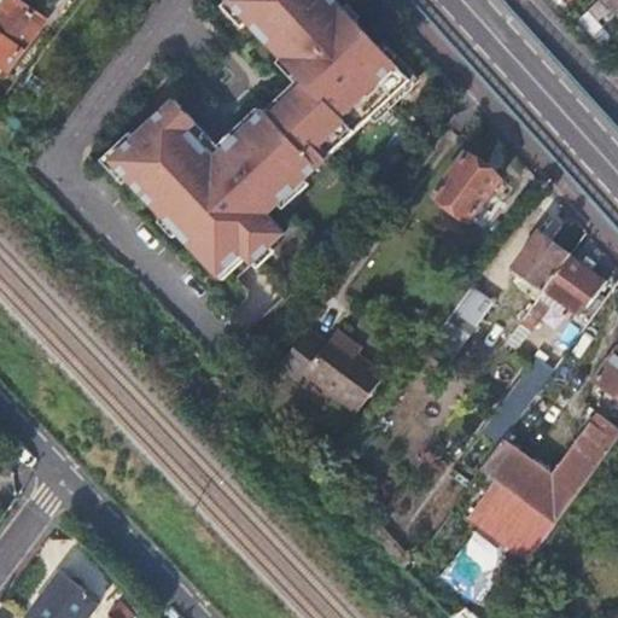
[(12,0),(0,0),(0,1),(0,65),(5,70),(41,21),(12,0)]
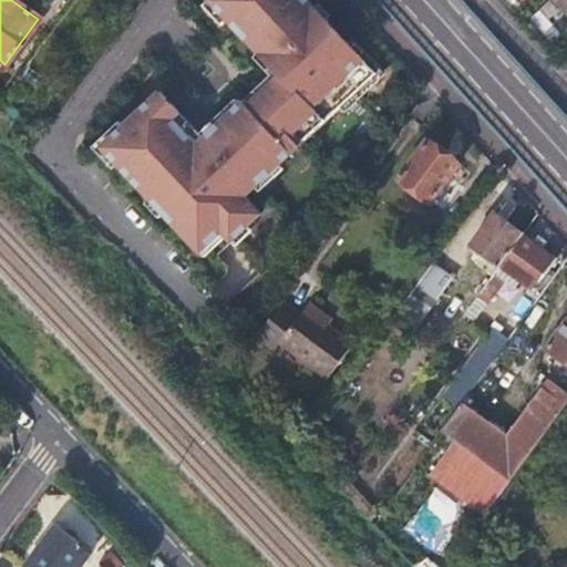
[(158,92),(100,147),(198,251),(220,230),(229,240),(259,213),(230,183),(240,173),(254,186),(373,73),(361,60),(305,0),(206,0),(200,6),(220,24),(224,21),(280,78),(274,84),(248,110),(241,102),(194,146),(186,138),(178,131),(169,120),(177,112),(158,92)]
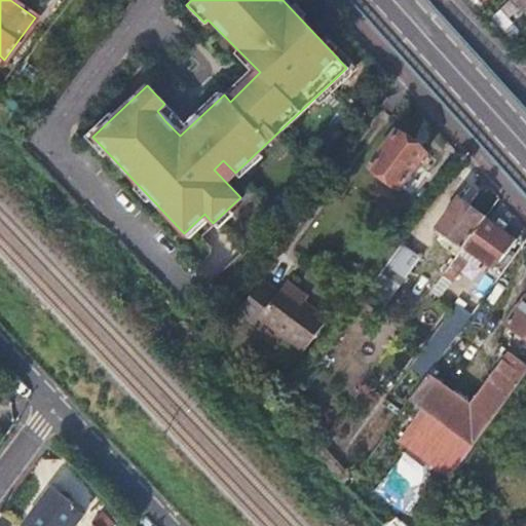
[(396,130),(369,166),(400,187),(424,152),(396,130)]
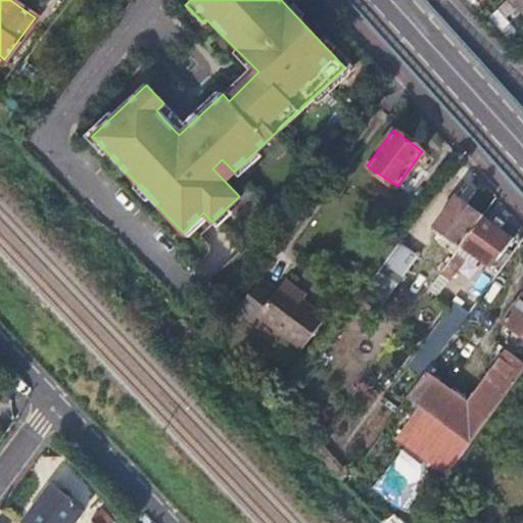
[(324,168),(308,157),(301,167),(316,179),(324,168)]
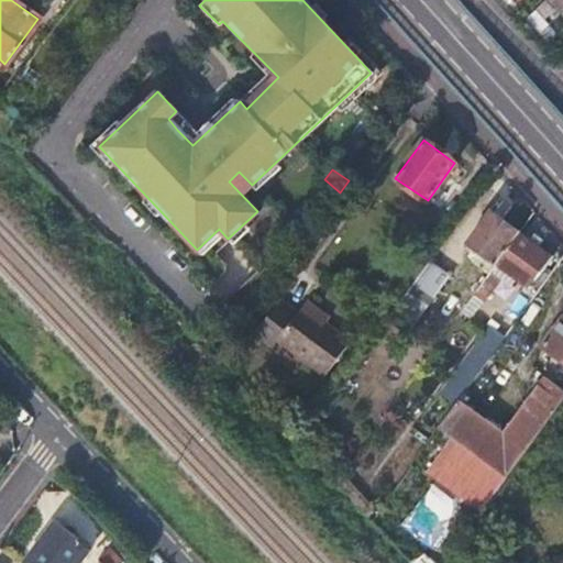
[(495,264),(518,231),(490,211),(466,244),(482,255),(476,264),(488,273),(492,267),(495,264)]
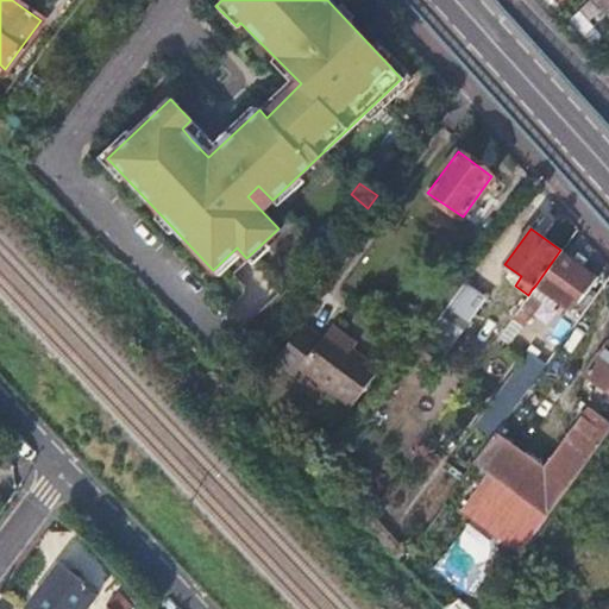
[(596,276),(560,250),(535,286),(572,311),(596,276)]
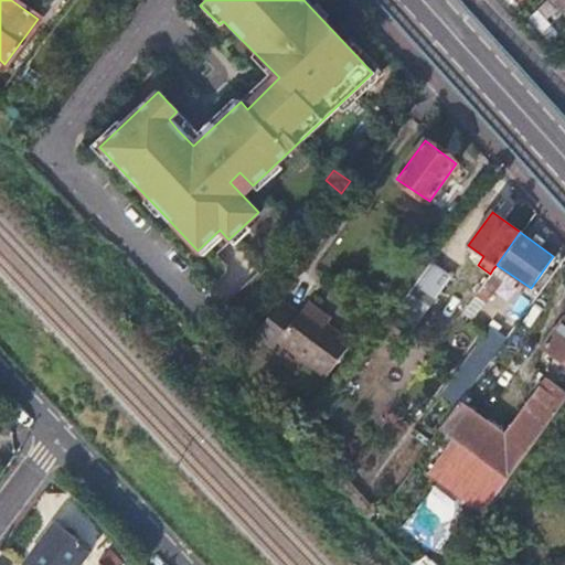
[(412,263),(424,270),(434,257),(423,248),(412,263)]
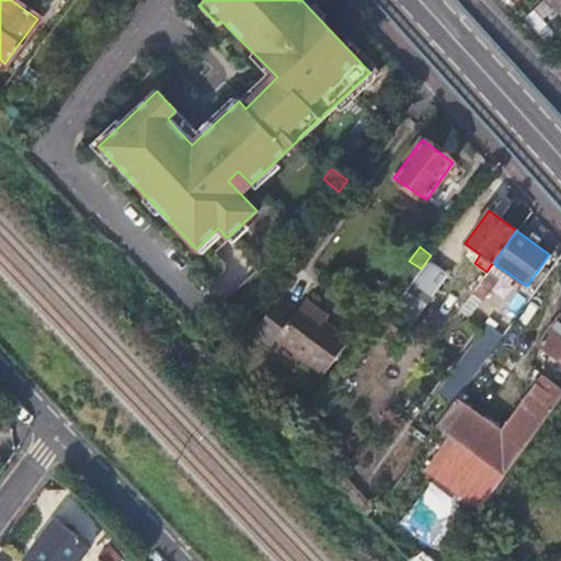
[(431,260),(390,315),(408,327),(447,271),(431,260)]
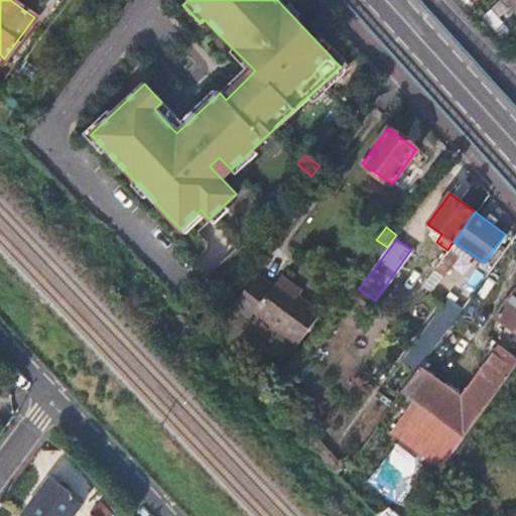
[(447,250),(432,270),(442,277),(460,253),(450,245),(447,250)]
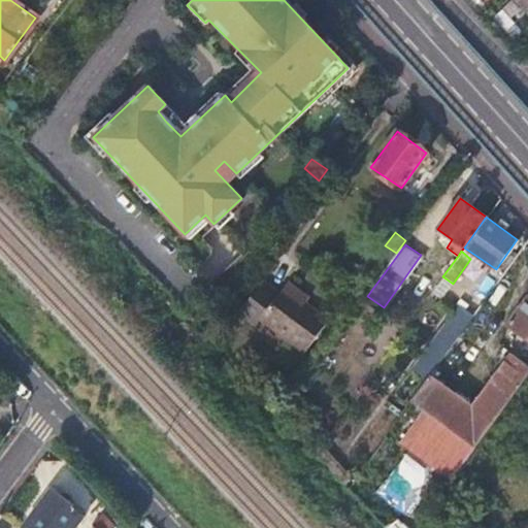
[(279,289),(297,301),(301,296),(285,283),(279,289)]
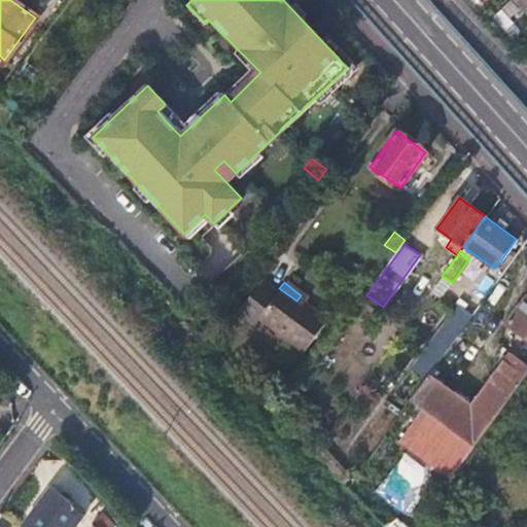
[(324,321),(296,301),(279,288),(275,294),(259,283),(245,304),(236,314),(251,325),(256,318),(301,352),(324,321)]
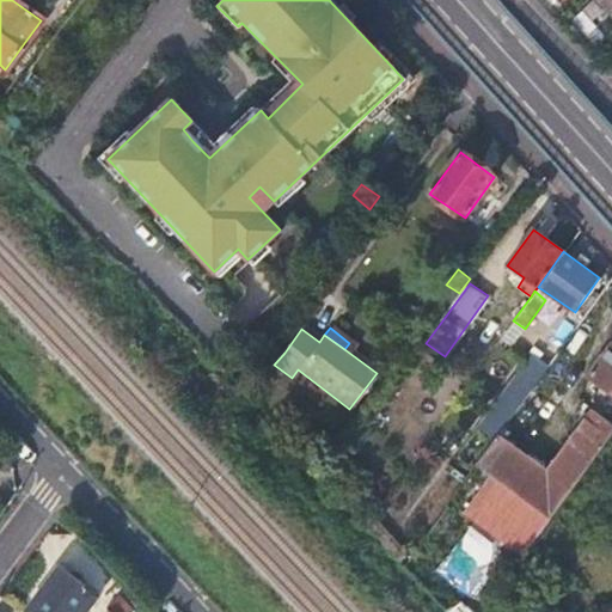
[(611,389),(611,344),(591,373),(611,389)]
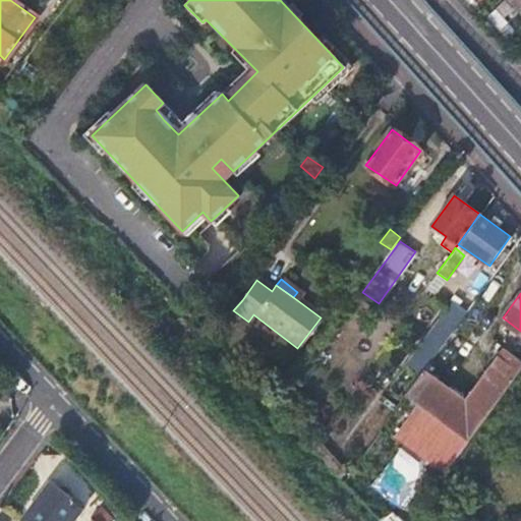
[(455,327),(466,311),(452,301),(440,316),(455,327)]
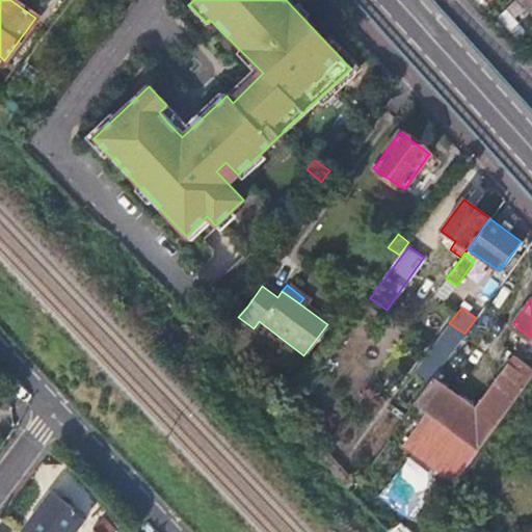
[(442,370),(457,339),(440,330),(424,362),(442,370)]
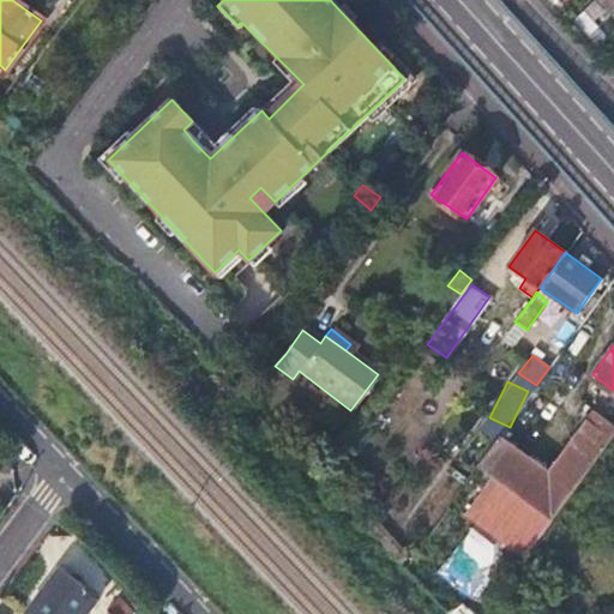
[(499,437),(479,463),(493,474),(464,512),(525,558),(612,438),(613,434),(613,421),(595,408),(548,471),(499,437)]
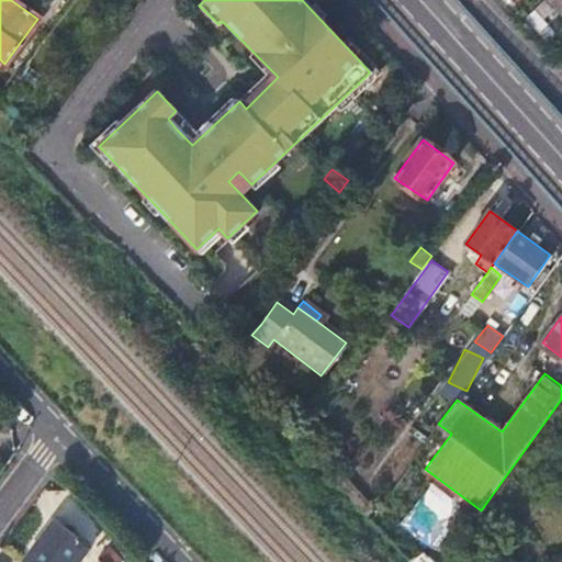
[(431,479),(401,525),(433,546),(463,501),(431,479)]
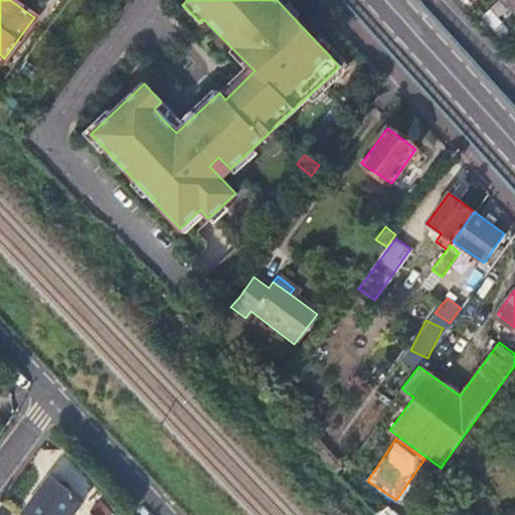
[(71,491),(51,476),(22,514),(74,514),(83,504),(69,494),(71,491)]
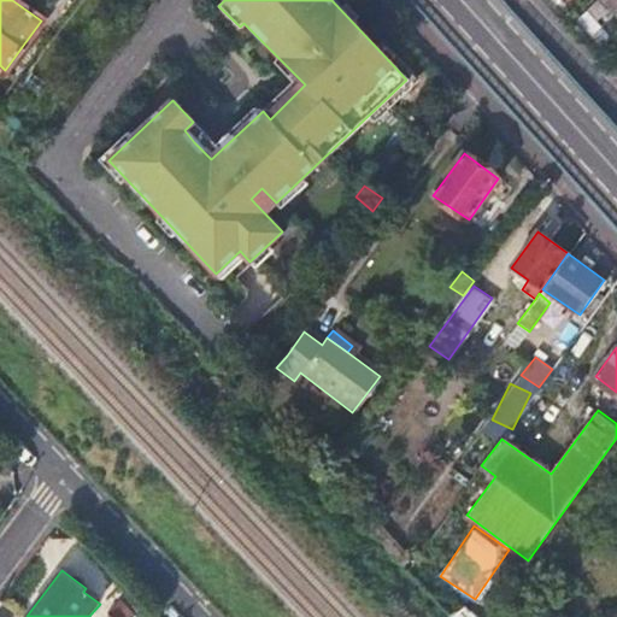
[(480,616),(460,598),(448,613),(452,616),(480,616)]
